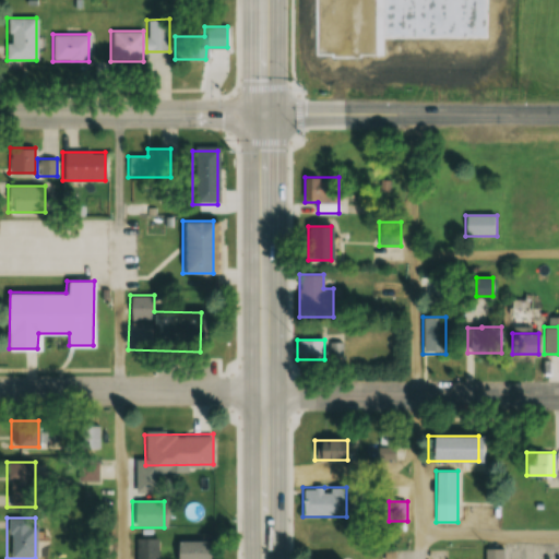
[(156,558),(156,538),(134,538),(134,558),(156,558)]
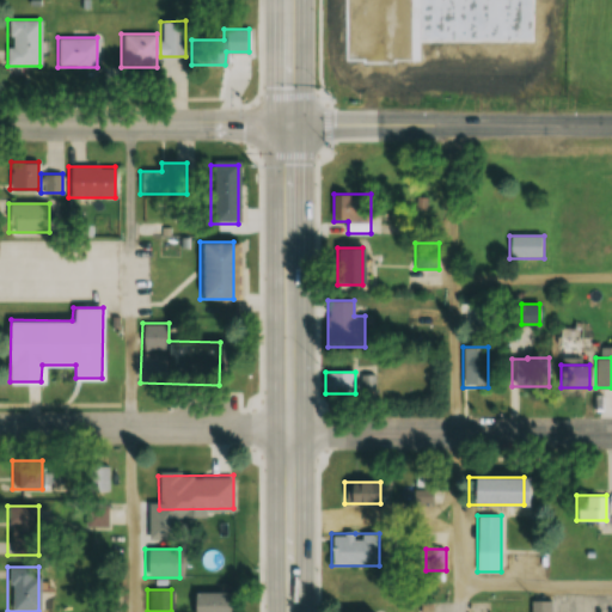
[(191,611),(228,611),(230,592),(193,592),(191,611)]
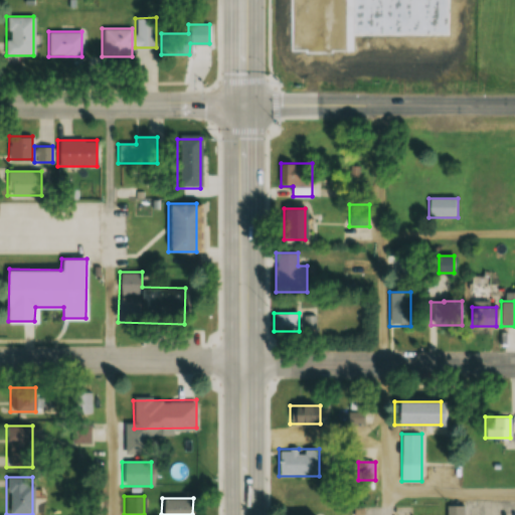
[(466,514),(467,506),(448,505),(447,514),(466,514)]
